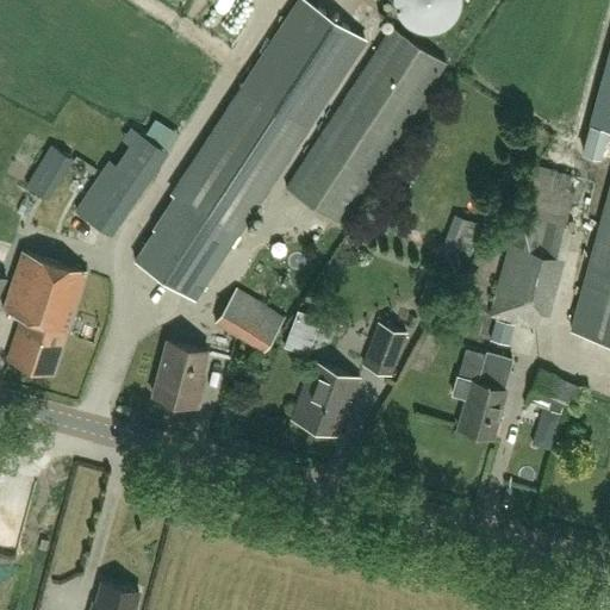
[(365,38),(305,0),(299,0),(174,193),(178,195),(135,261),(194,300),(365,38)]
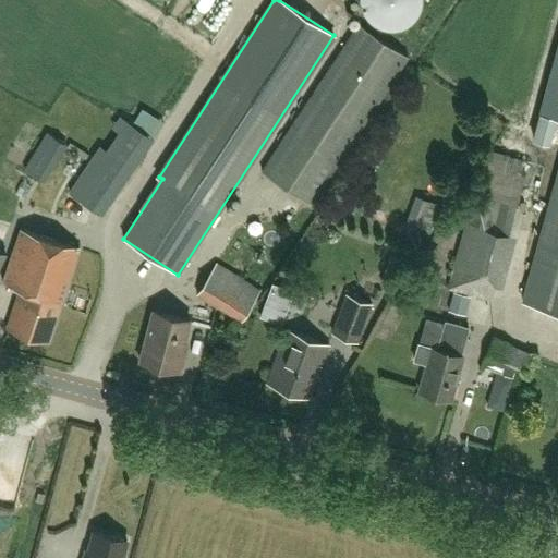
[(410,25),(416,17),(421,9),(422,0),(360,0),(360,7),(364,16),(371,24),(379,29),(390,32),(400,31),(410,25)]
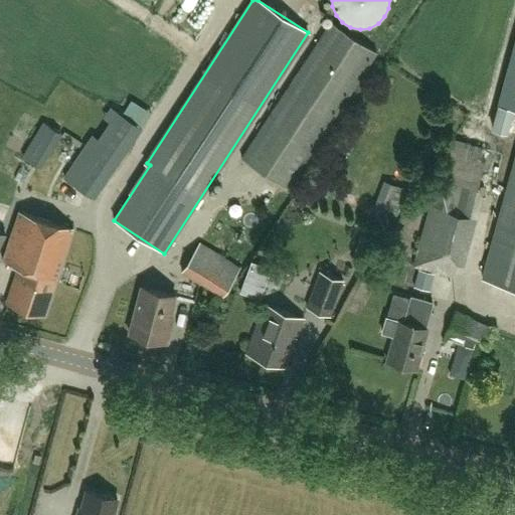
[(376,51),(332,21),(242,158),(287,187),(376,51)]
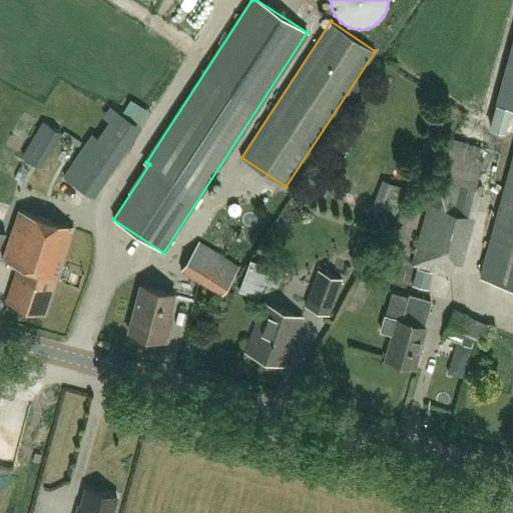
[(512,105),(512,149),(477,276),(512,286),(512,46),(498,101),(512,105)]
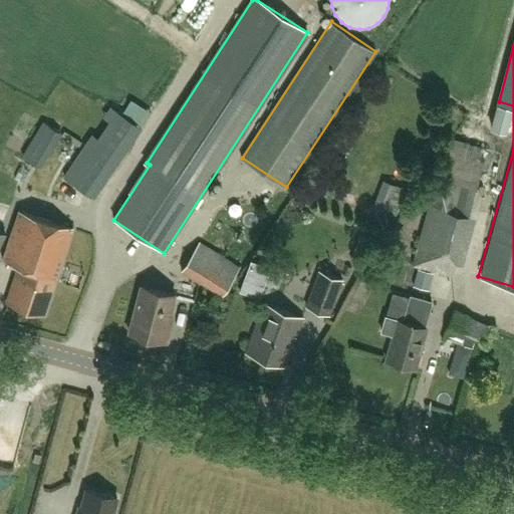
[(41,167),(62,133),(43,120),(21,156),(41,167)]
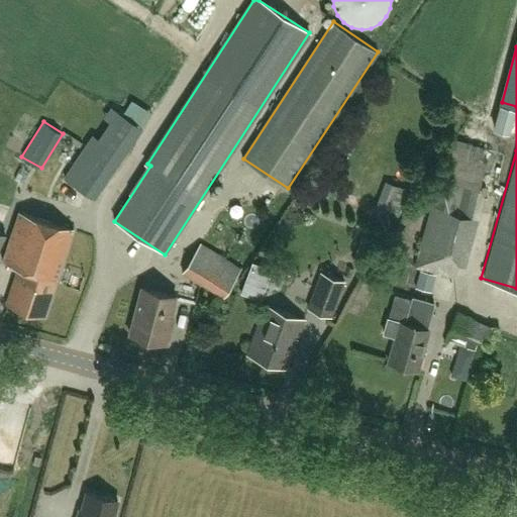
[(468,126),(449,180),(482,191),(500,137),(468,126)]
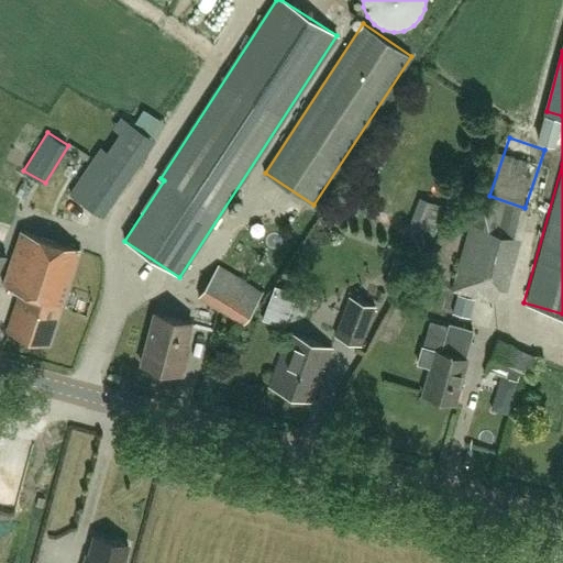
[(111,155),(79,201),(103,218),(135,172),(111,155)]
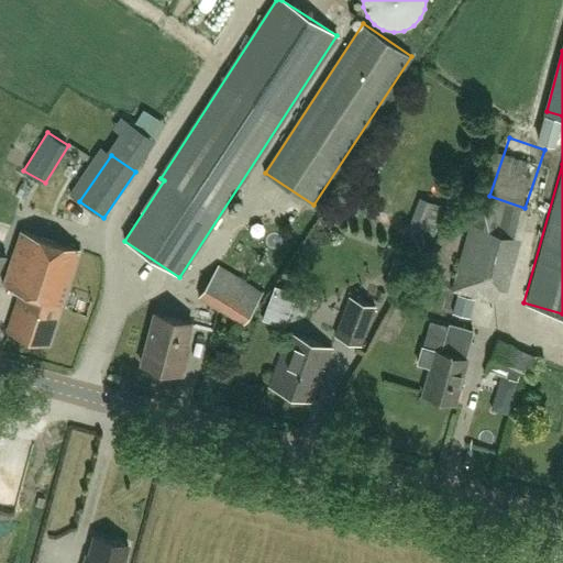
[(445,206),(421,197),(409,228),(433,238),(445,206)]
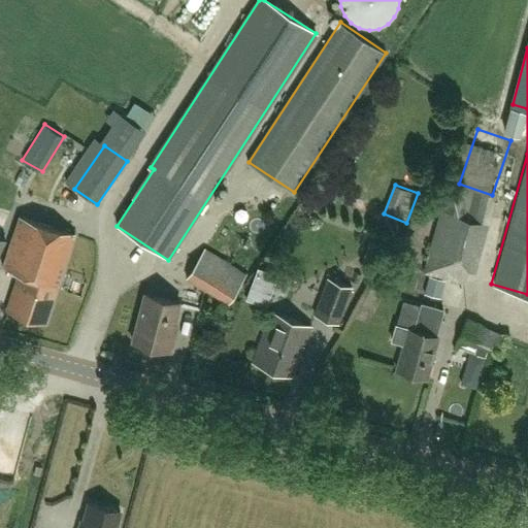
[(0,208),(0,225),(11,229),(17,215),(0,208)]
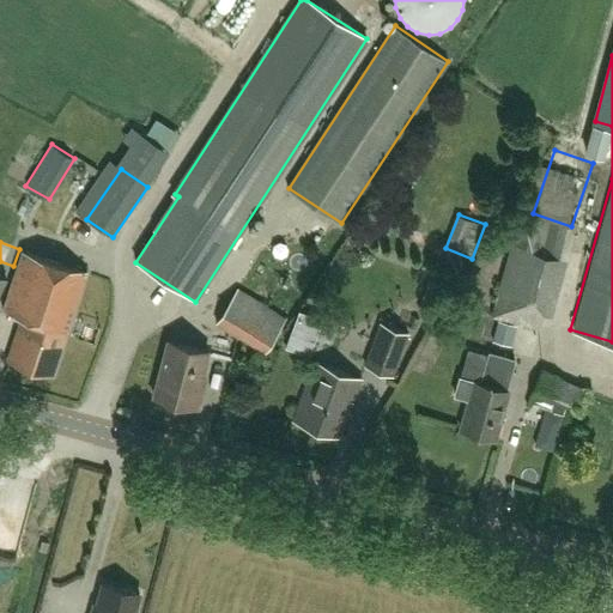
[(491,316),(539,328),(558,256),(513,244),(491,316)]
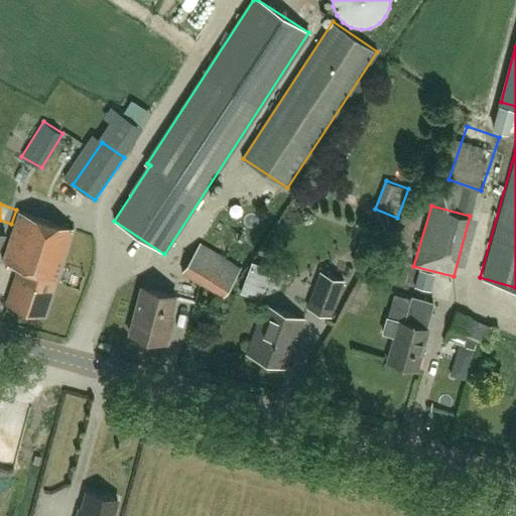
[(44,316),(74,229),(21,211),(3,261),(18,267),(6,303),(44,316)]
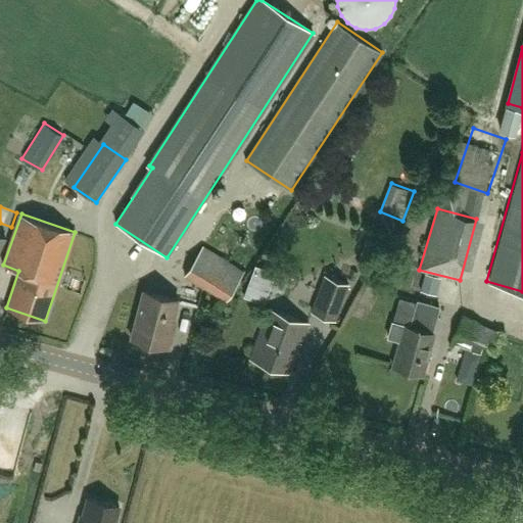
[(383,242),(368,236),(358,266),(373,271),(383,242)]
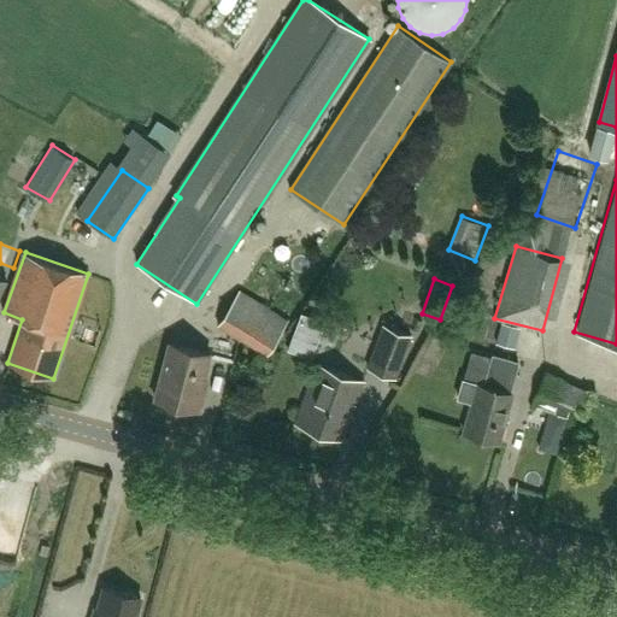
[(266,354),(288,319),(240,289),(216,323),(266,354)]
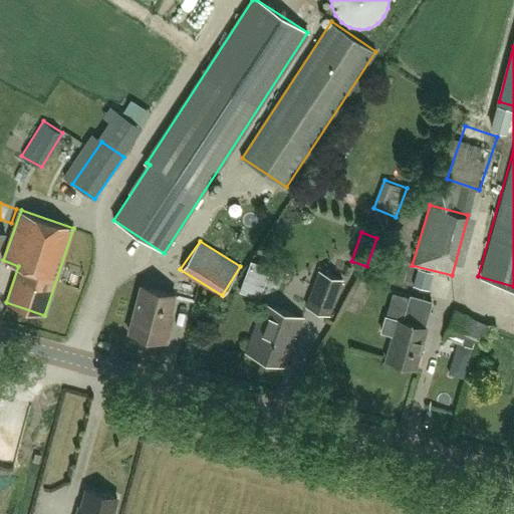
[(306,304),(329,313),(342,279),(319,270),(306,304)]
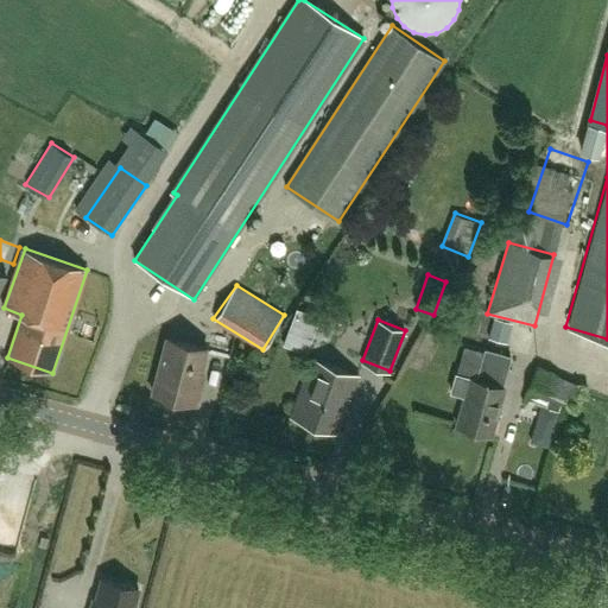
[(197,381),(207,347),(168,336),(152,392),(196,404),(202,382),(197,381)]
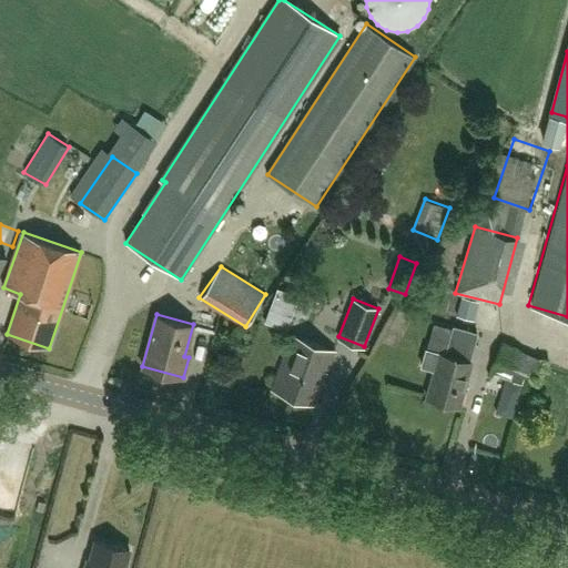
[(424,348),(418,367),(434,372),(426,397),(458,406),(472,361),(469,361),(477,332),(453,325),(452,331),(445,354),(439,352),(428,350),(424,348)]
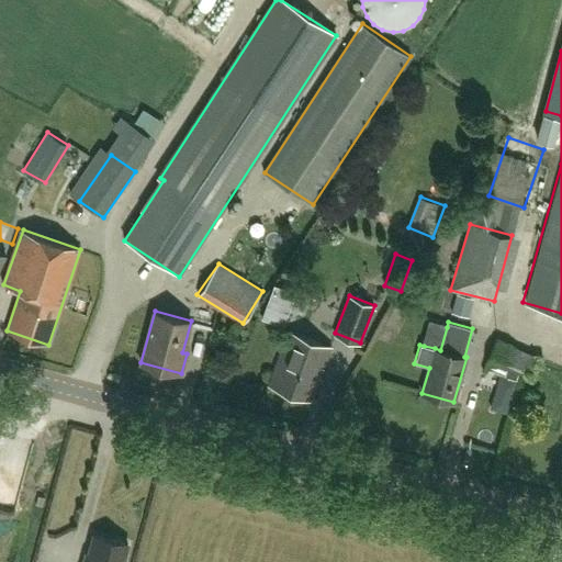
[(312,401),(332,347),(289,330),(268,384),(312,401)]
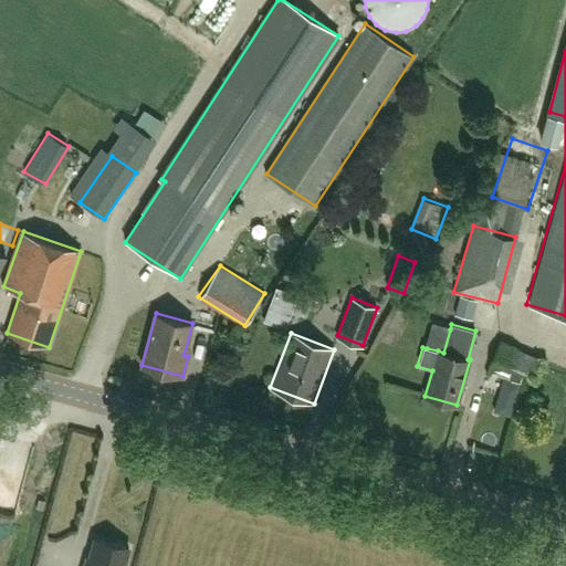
[(537,376),(544,360),(506,345),(500,360),(537,376)]
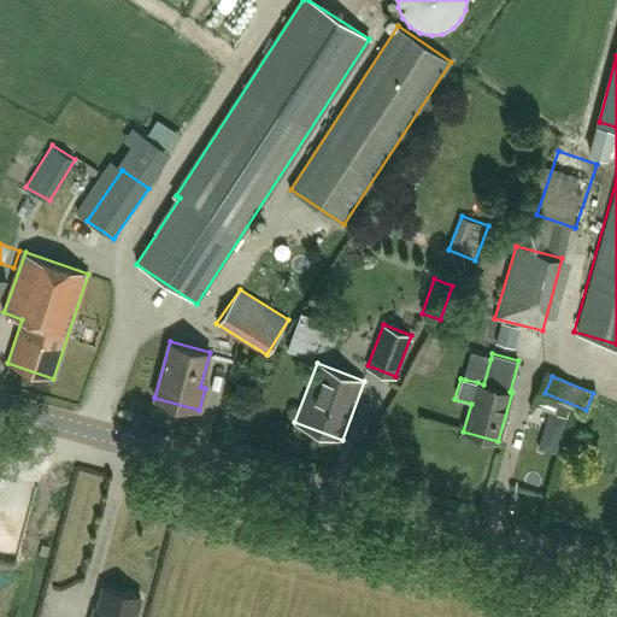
[(541,435),(536,450),(554,456),(560,435),(550,432),(541,435)]
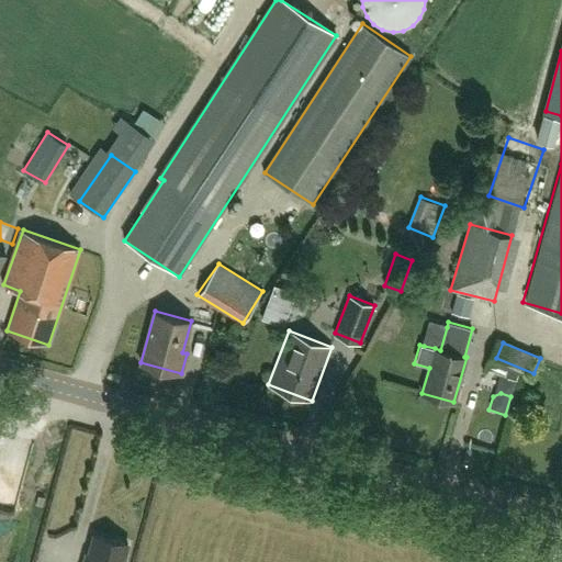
[(123,561),(128,543),(94,535),(86,561),(123,561)]
